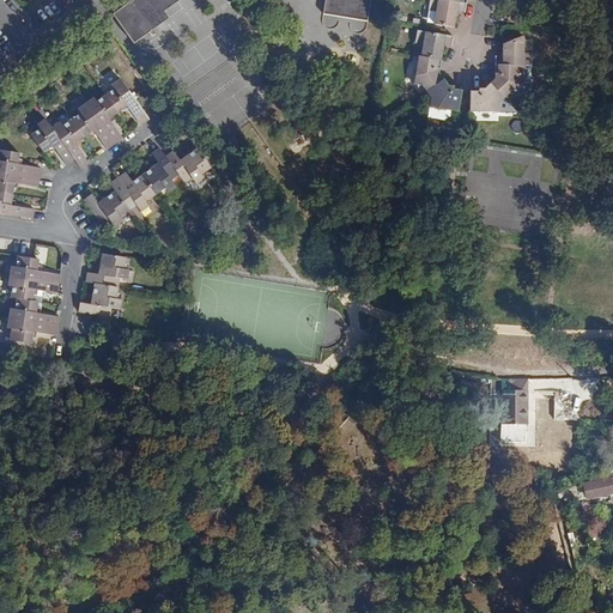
[(132,0),(113,14),(134,43),(159,24),(170,18),(164,11),(180,0),(326,0),(323,13),(368,20),(370,0),(132,0)]
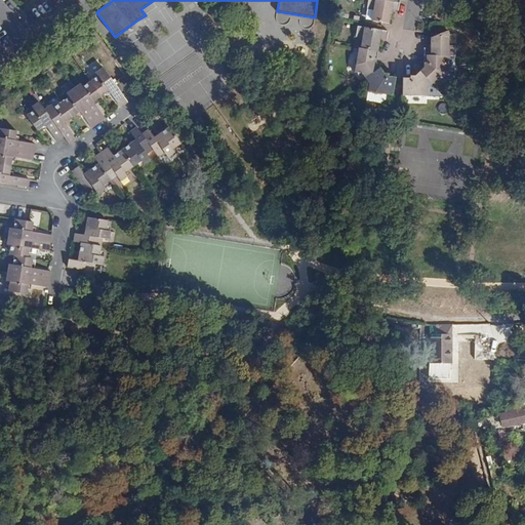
[(373,9),(371,21),(390,24),(392,9),(398,10),(399,10),(400,3),(378,0),(368,0),(367,8),(373,9)]
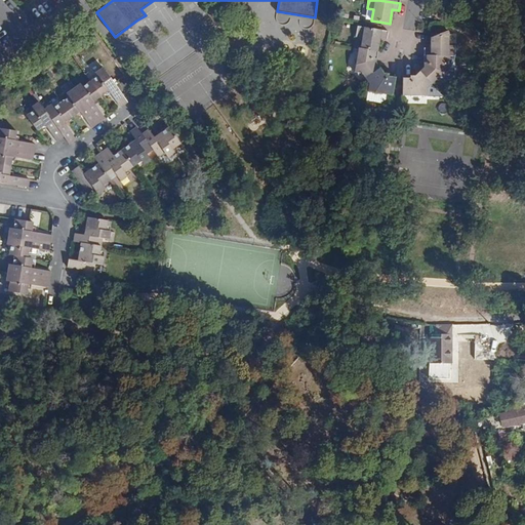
[(146,15),(136,21),(146,33),(154,28),(146,15)]
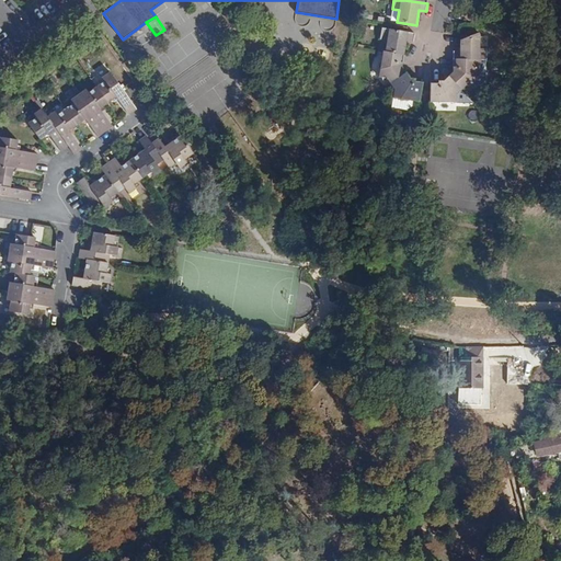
[(386,52),(404,55),(407,41),(414,42),(415,34),(382,27),(380,39),(387,41),(386,52)]
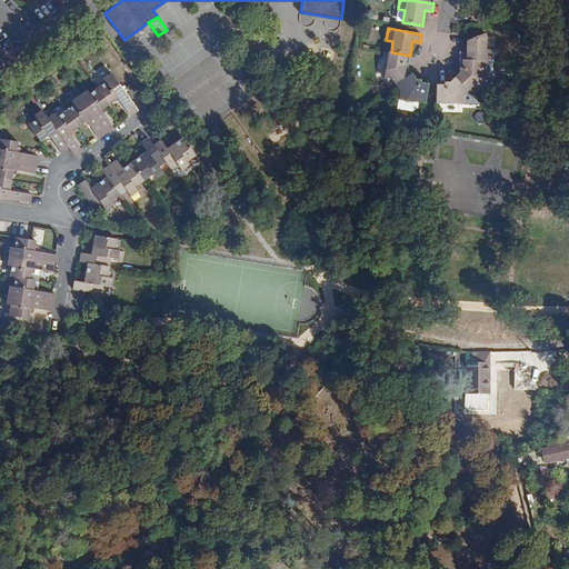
[(481,61),(493,61),(493,49),(487,50),(487,35),(486,33),(468,40),(467,52),(460,52),(460,60),(481,61)]
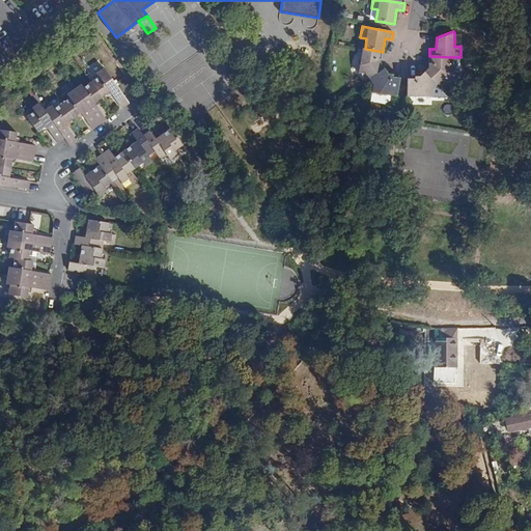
[(370,79),(385,70),(385,68),(381,64),(381,63),(383,52),(365,49),(363,49),(359,73),(366,74),(370,79)]
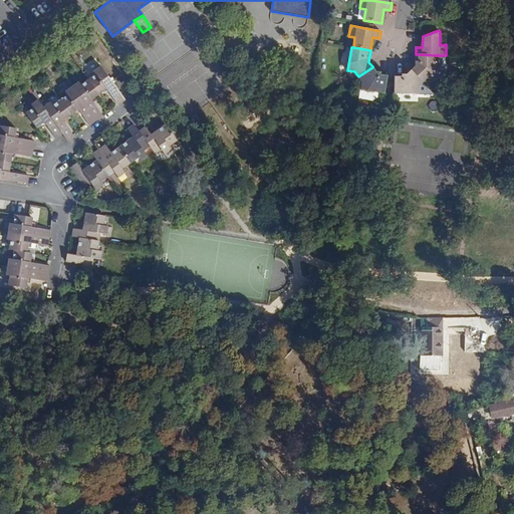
[(411,70),(423,82),(428,78),(435,78),(435,55),(416,54),(416,66),(411,70)]
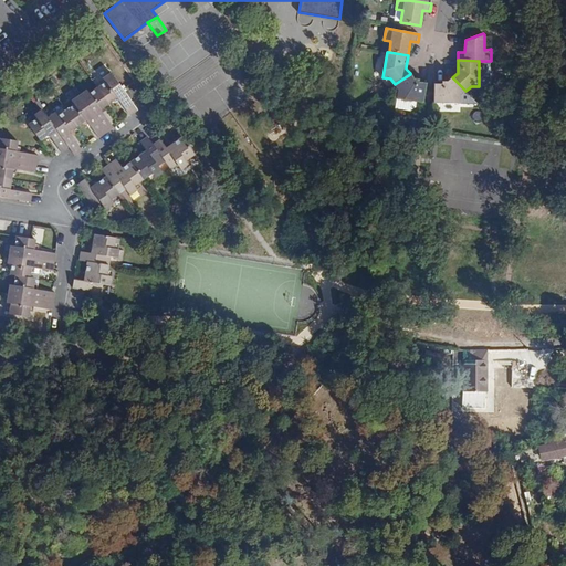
[(106,82),(98,87),(109,103),(118,97),(130,115),(135,113),(137,111),(124,90),(112,73),(104,79),(106,82)]
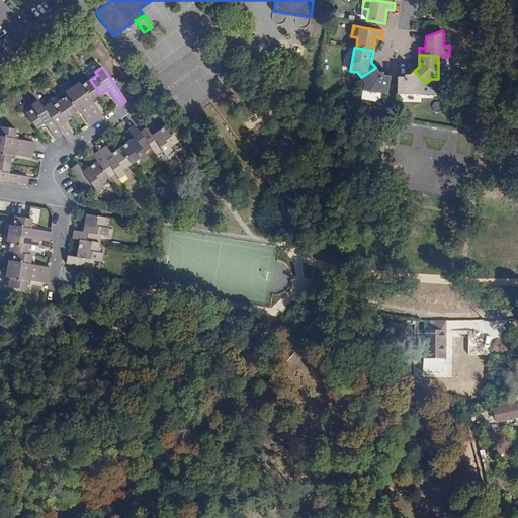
[(363,89),(387,93),(391,74),(378,73),(375,68),(361,77),(364,82),(363,89)]
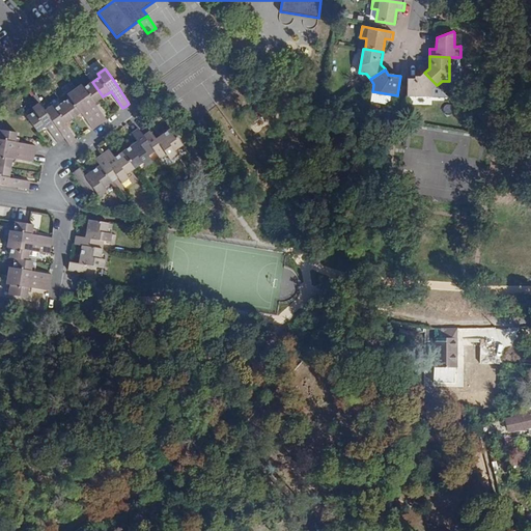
[(432,89),(437,85),(424,73),(420,77),(408,77),(407,96),(431,98),(432,89)]
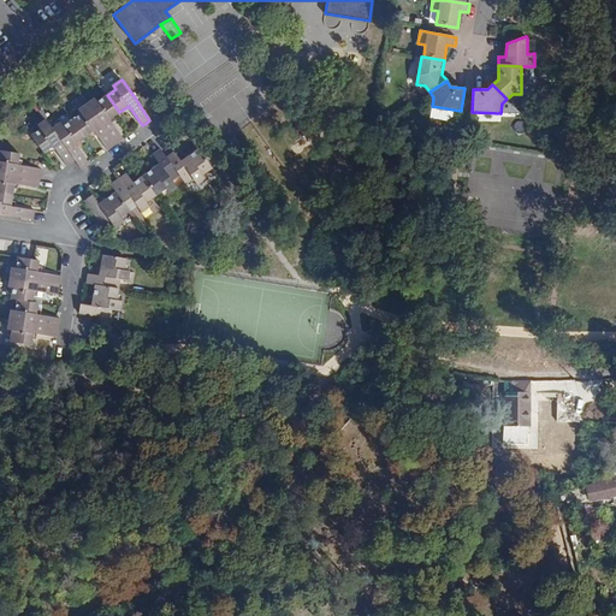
[(88,102),(87,104),(116,144),(120,141),(124,138),(110,119),(119,112),(107,95),(98,102),(95,98),(88,102)]
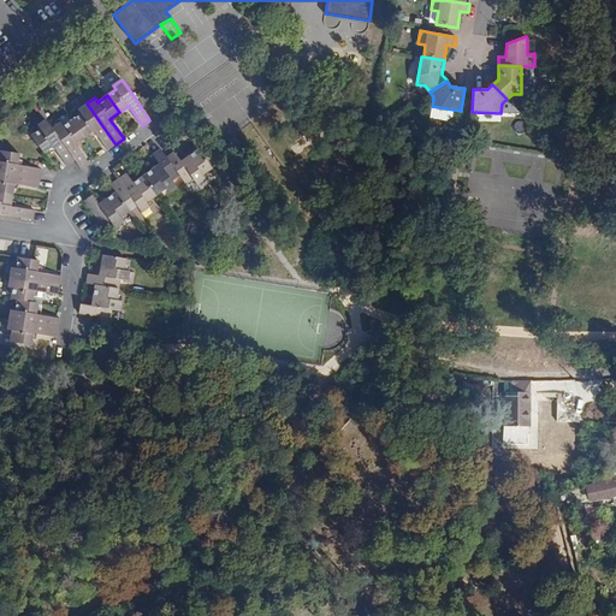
[(81,113),(72,120),(84,137),(94,130),(108,150),(113,147),(116,144),(87,104),(84,105),(78,110),(81,113)]
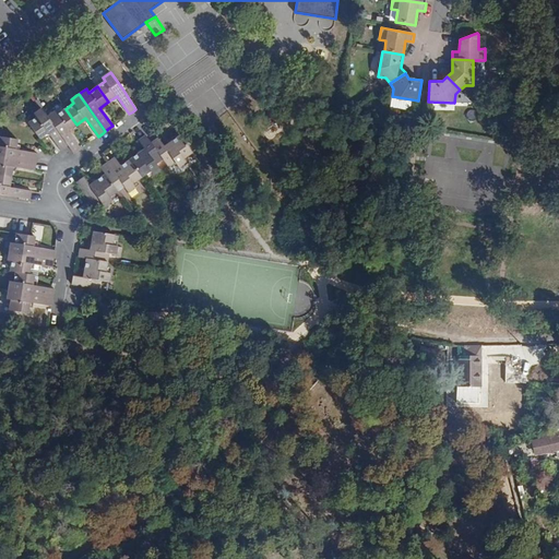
[(353,104),(343,102),(342,109),(352,111),(353,104)]
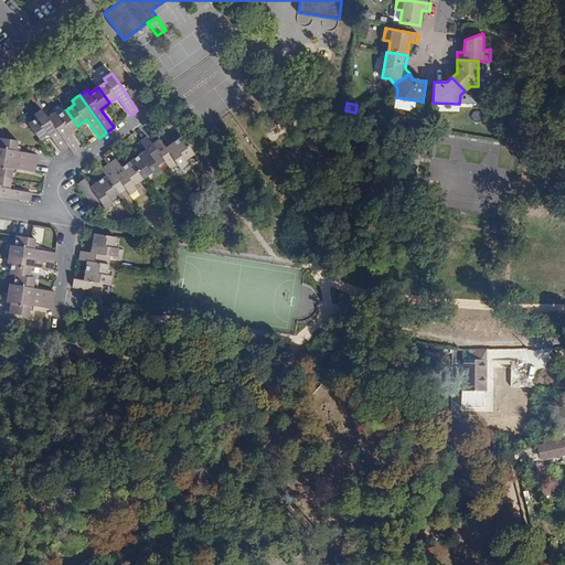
[(68,147),(49,118),(42,109),(41,110),(34,115),(38,118),(29,125),(40,140),(50,134),(62,152),(65,150),(68,147)]
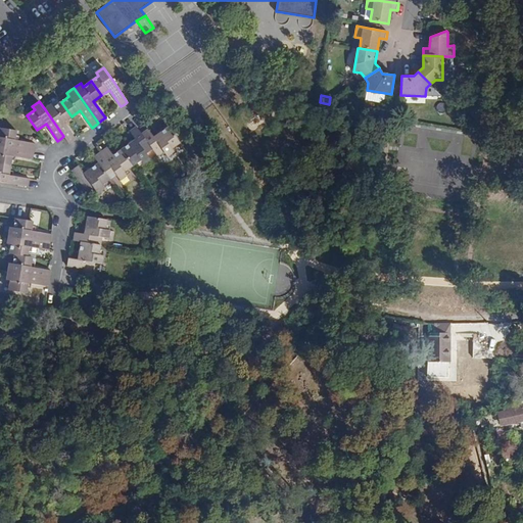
[(72,116),(61,102),(53,107),(51,104),(45,109),(63,136),(69,144),(73,141),(76,139),(64,123),(72,116)]
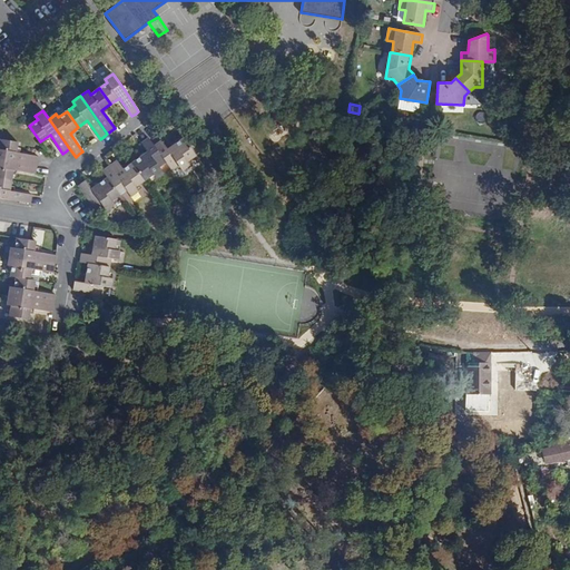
[(0,158),(37,165),(38,160),(39,156),(17,153),(18,141),(0,138),(0,158)]
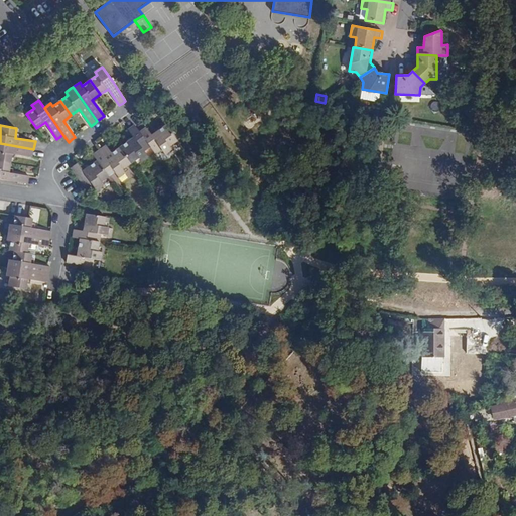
[(120,147),(131,163),(139,157),(141,161),(148,156),(144,151),(150,147),(140,132),(135,125),(132,127),(129,129),(134,137),(120,147)]
